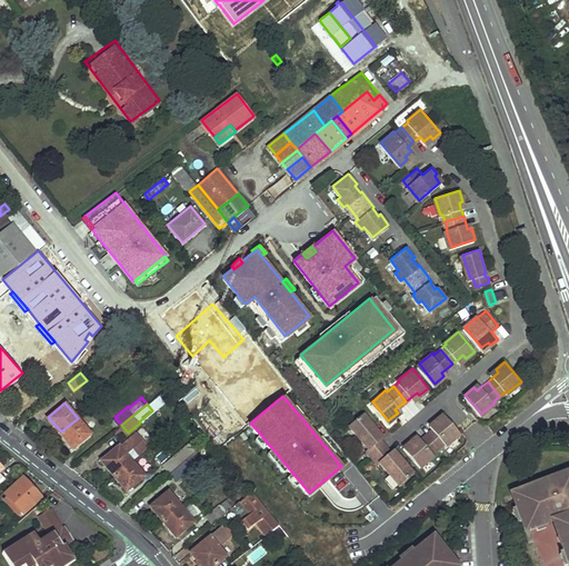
[(308,426),(312,423),(297,404),(292,407),(308,426)]
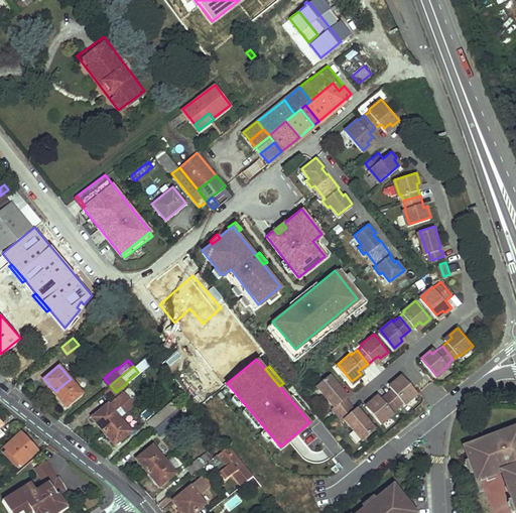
[(218,383),(228,374),(221,367),(211,377),(218,383)]
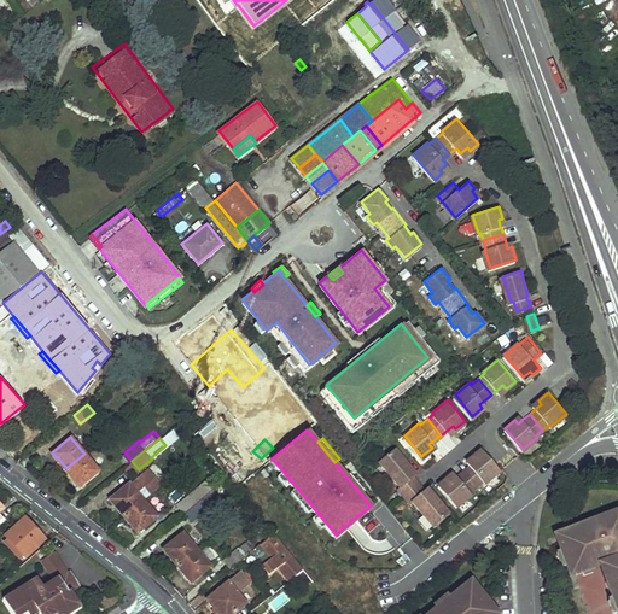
[(396,445),(380,457),(401,483),(398,485),(404,492),(420,480),(414,473),(412,469),(413,467),(396,445)]
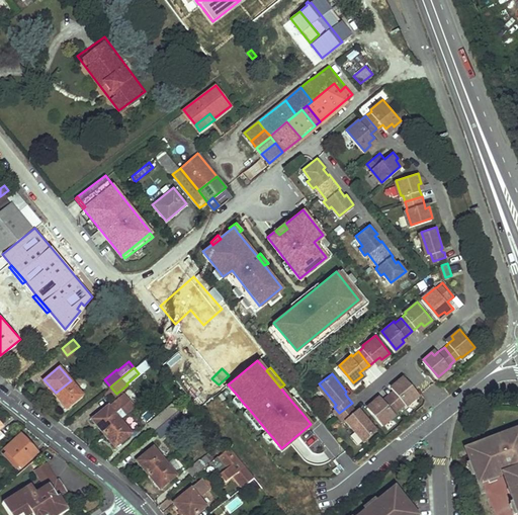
[(419,393),(404,374),(396,381),(398,384),(394,388),(389,393),(399,406),(405,402),(406,403),(419,393)]
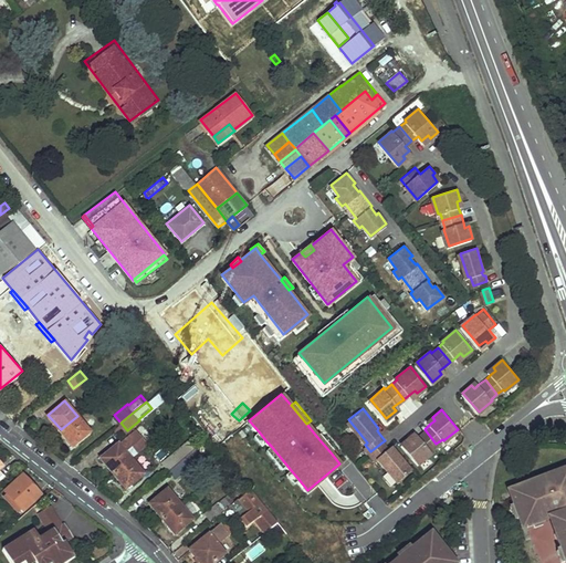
[(90,429),(77,416),(61,429),(72,444),(90,429)]
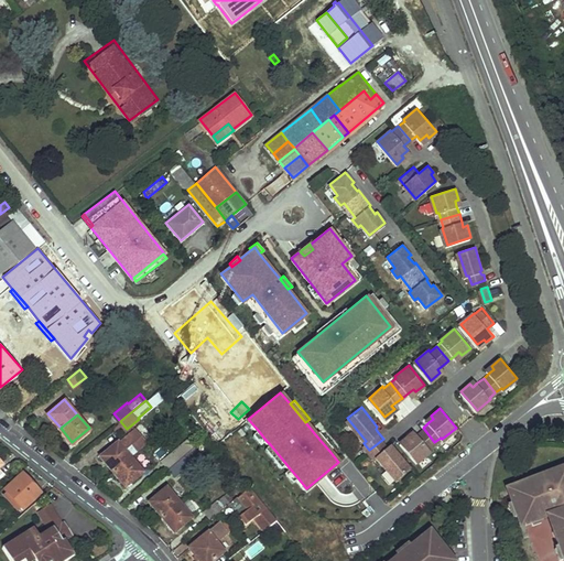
[(119,442),(118,441),(100,455),(114,471),(130,456),(148,441),(137,428),(119,442)]
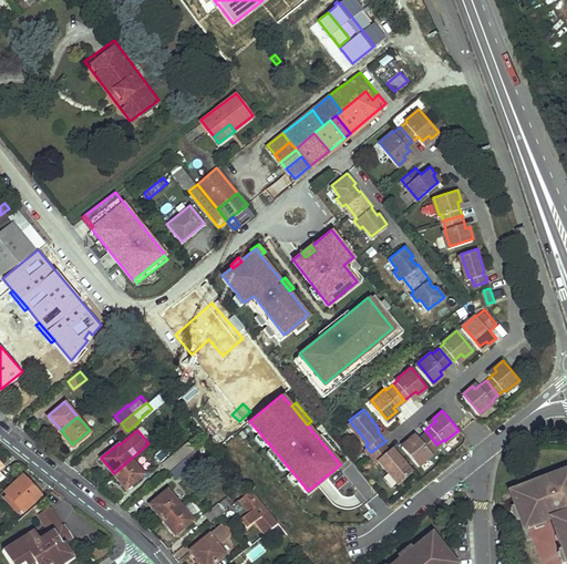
[(411,436),(402,443),(419,462),(432,451),(431,450),(436,444),(425,430),(419,434),(414,439),(411,436)]
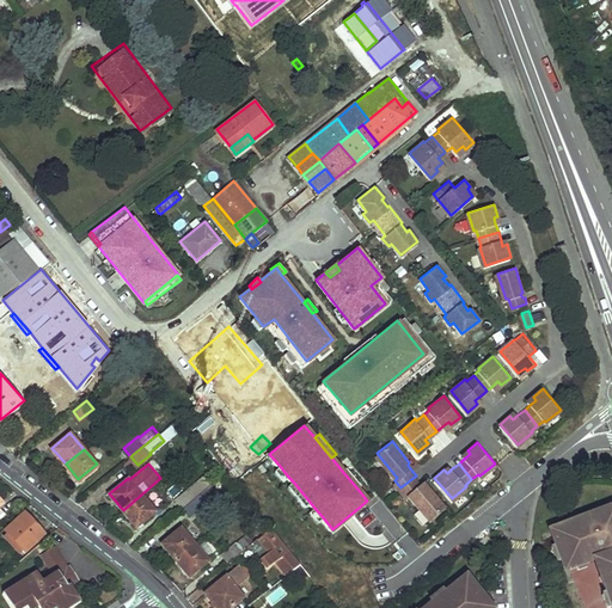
[(280,466),(275,471),(283,480),(288,477),(280,466)]
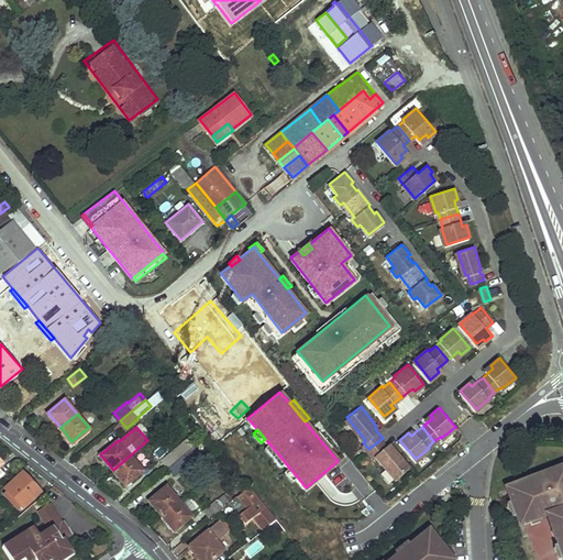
[(333,446),(319,430),(315,434),(329,450),(333,446)]
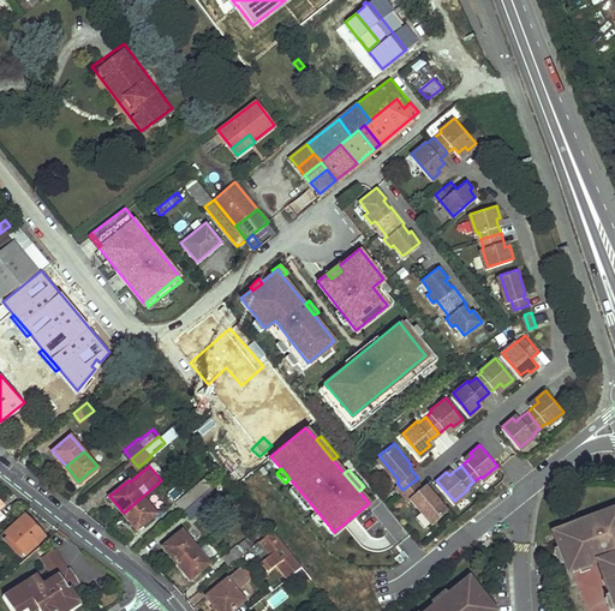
[(411,495),(431,520),(447,508),(428,485),(425,487),(423,484),(418,478),(402,490),(408,497),(411,495)]
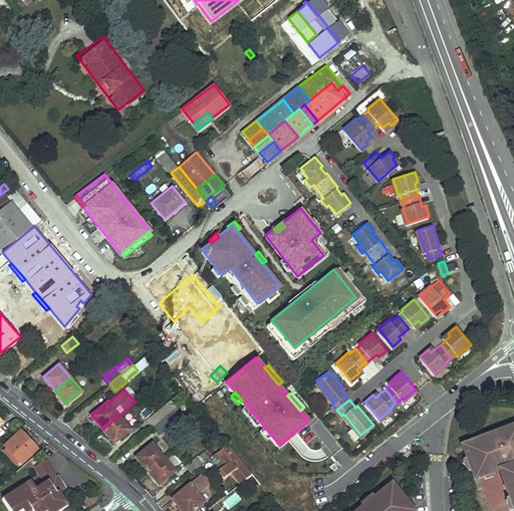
[(242,409),(256,426),(260,422),(246,405),(242,409)]
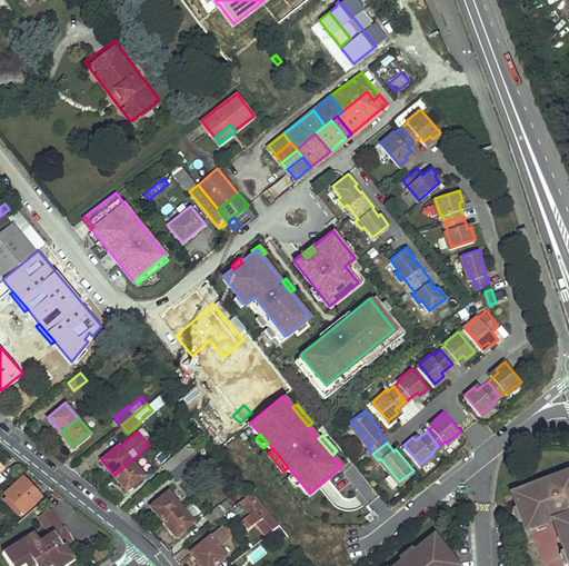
[(183,460),(177,453),(165,464),(170,472),(183,460)]
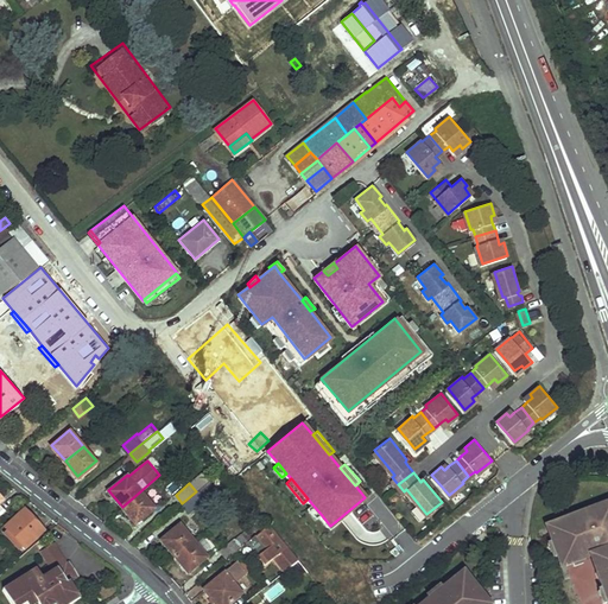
[(153,507),(140,491),(122,507),(134,521),(153,507)]
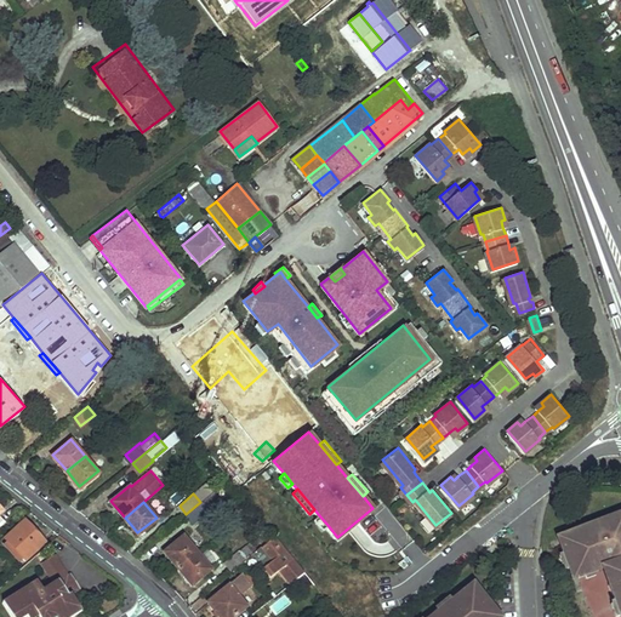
[(206,510),(200,502),(186,514),(192,521),(206,510)]
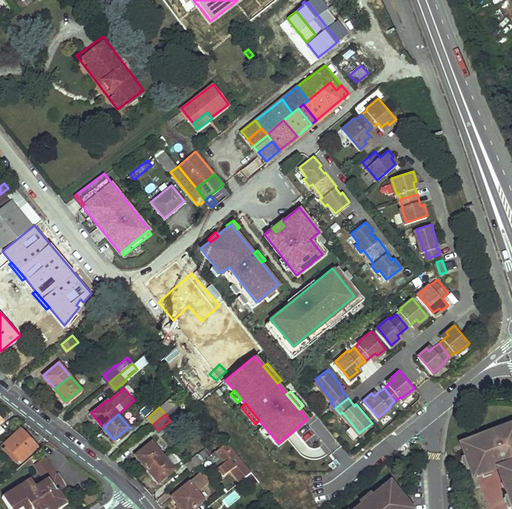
[(326,441),(333,436),(320,421),(314,427),(326,441)]
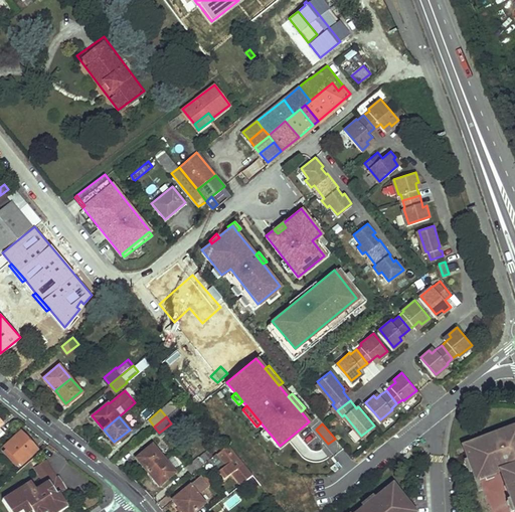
[(514,511),(514,427),(512,425),(464,444),(476,477),(503,467),(508,481),(505,482),(514,508),(514,511)]
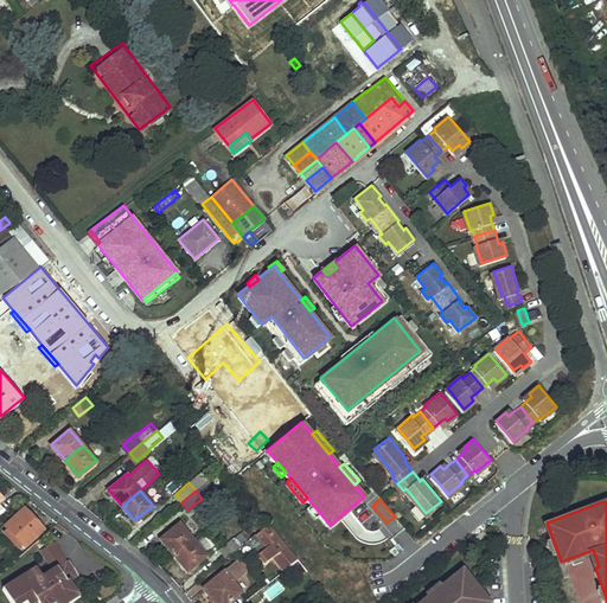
[(307,507),(315,518),(320,513),(312,504),(307,507)]
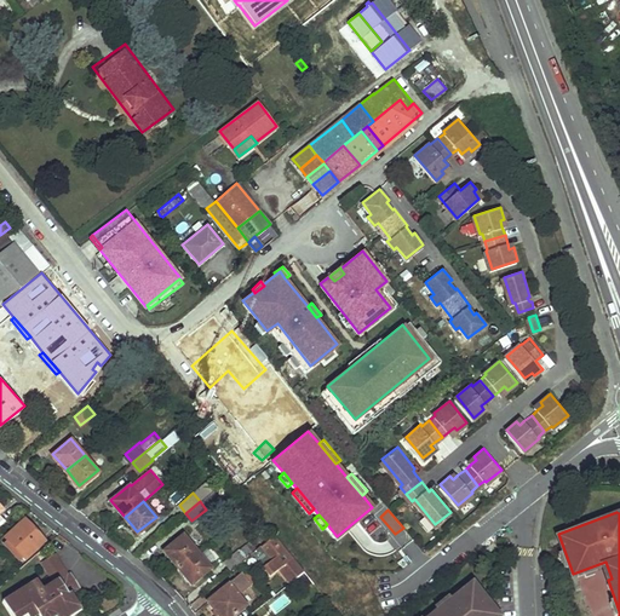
[(45,539),(26,517),(6,535),(24,557),(45,539)]
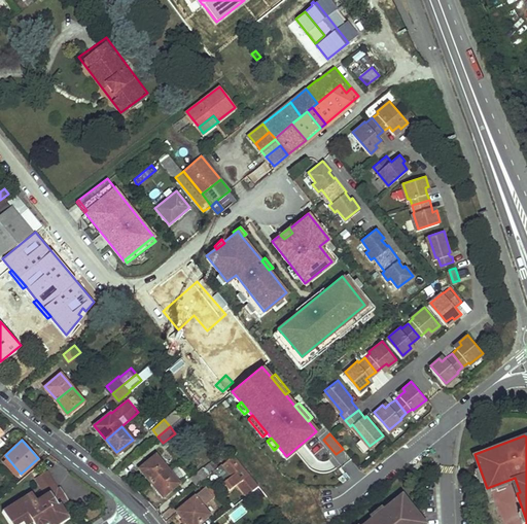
[(167,468),(155,454),(140,467),(150,481),(167,468)]
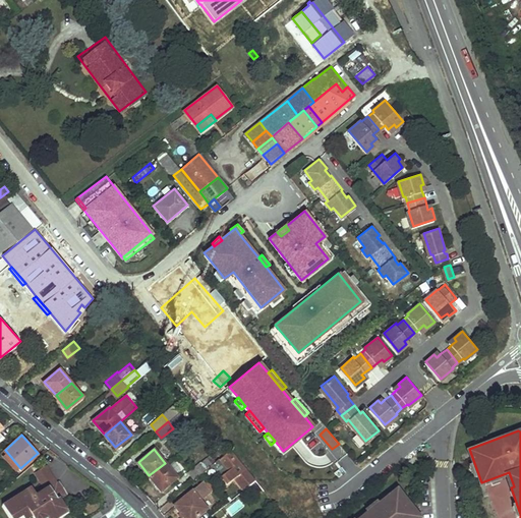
[(256,478),(231,449),(219,458),(229,469),(222,474),(228,482),(234,477),(243,488),(256,478)]
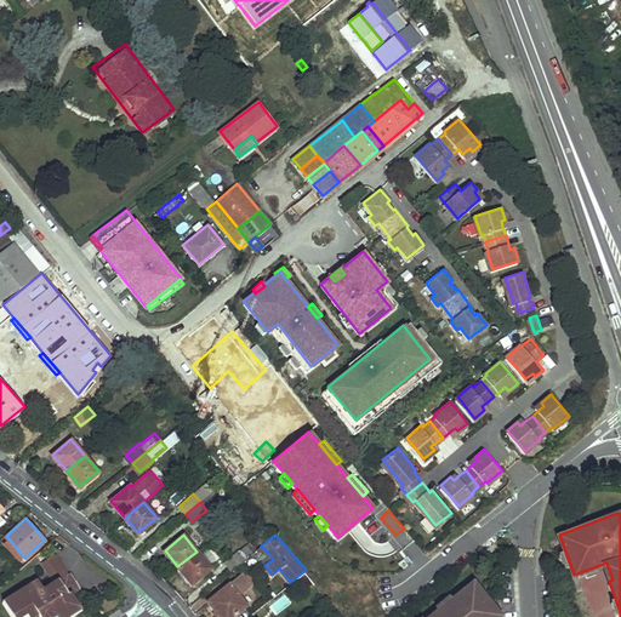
[(254,552),(248,543),(226,561),(232,569),(243,561),(254,552)]
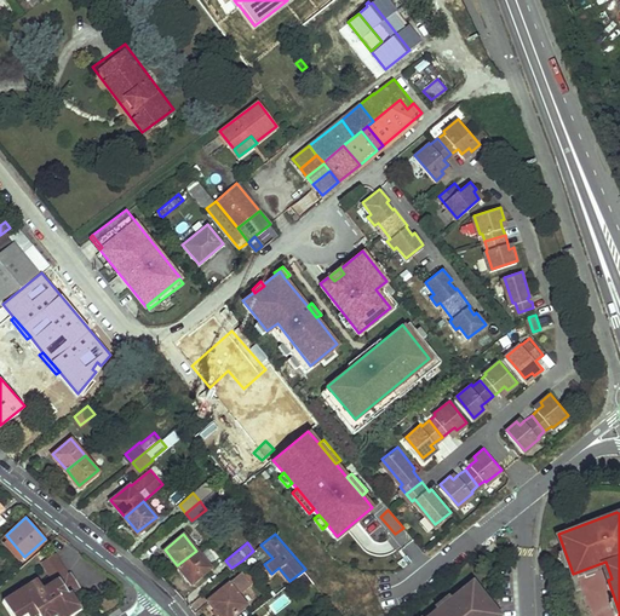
[(55,550),(41,558),(53,579),(68,570),(55,550)]
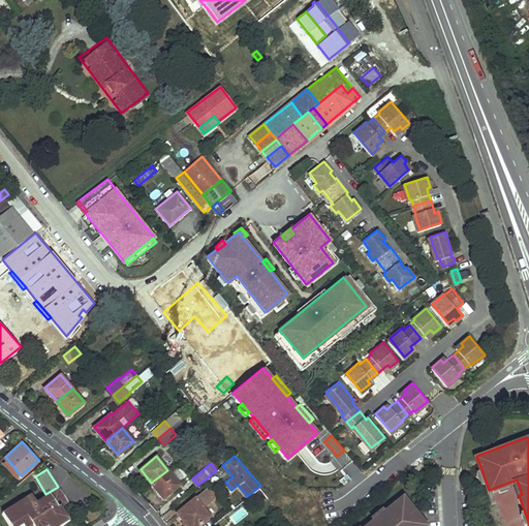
[(179,484),(167,470),(151,483),(163,497),(179,484)]
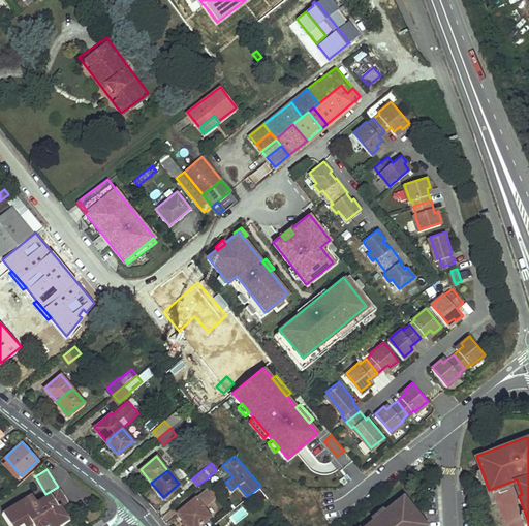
[(218,493),(211,484),(207,488),(214,496),(218,493)]
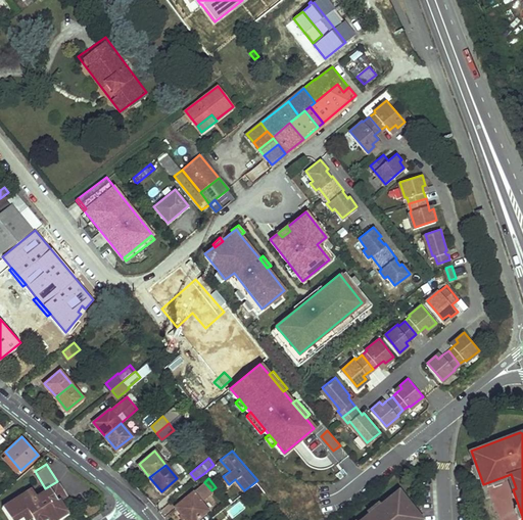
[(20,492),(11,499),(22,516),(29,512),(33,519),(37,519),(45,515),(47,519),(55,514),(58,518),(66,514),(57,500),(67,493),(58,480),(57,481),(45,488),(38,493),(34,489),(31,487),(28,489),(27,491),(28,493),(24,497),(20,492)]
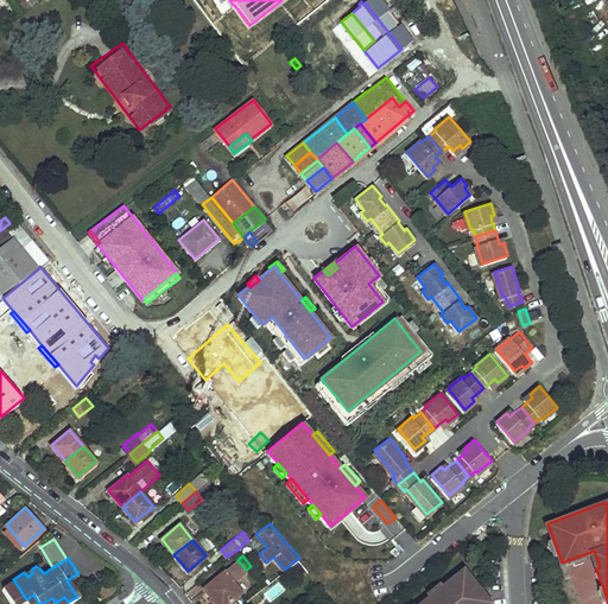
[(246,570),(238,560),(203,587),(216,603),(225,603),(240,592),(233,580),(246,570)]
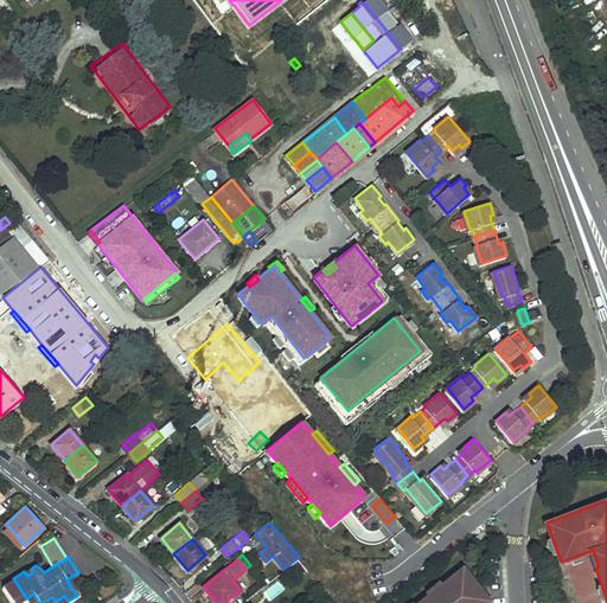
[(581,570),(590,569),(589,559),(580,560),(581,570)]
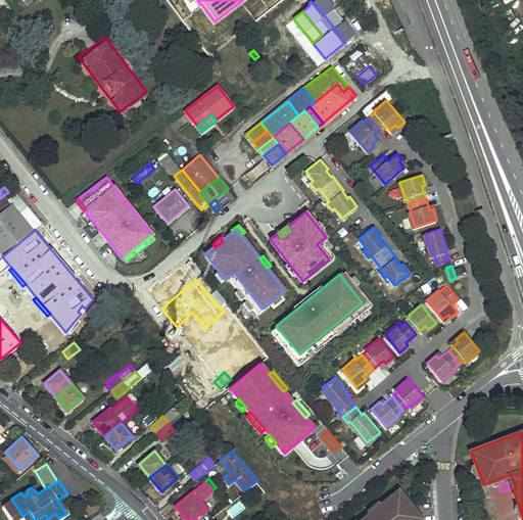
[(418,519),(421,518),(400,492),(389,502),(387,500),(361,519),(418,519)]
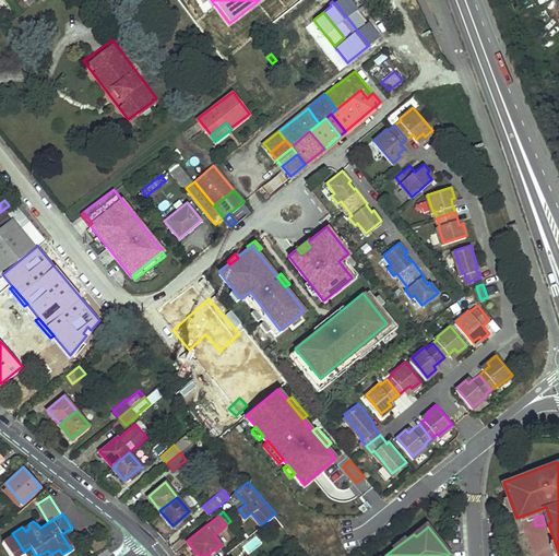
[(12,533),(2,540),(13,555),(18,555),(24,552),(12,533)]
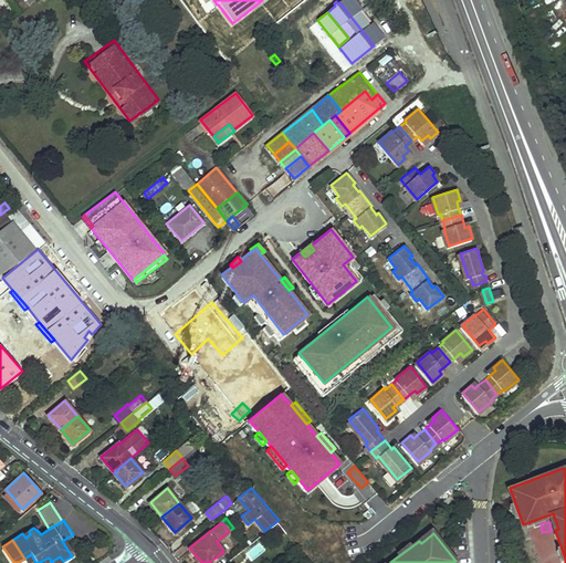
[(257,544),(247,549),(250,556),(260,551),(257,544)]
